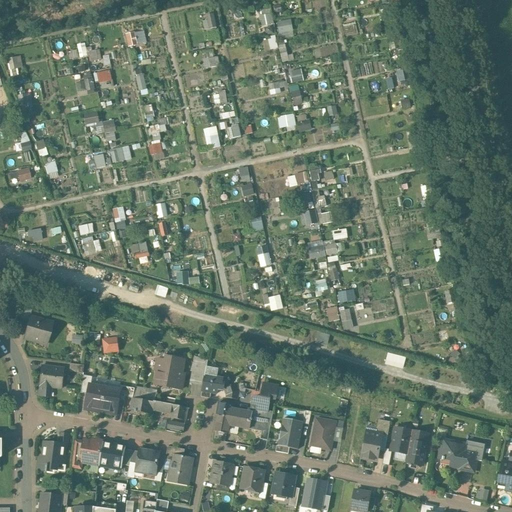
[(264,10),(265,15),(260,16),(262,26),(275,24),(272,8),(264,10)]
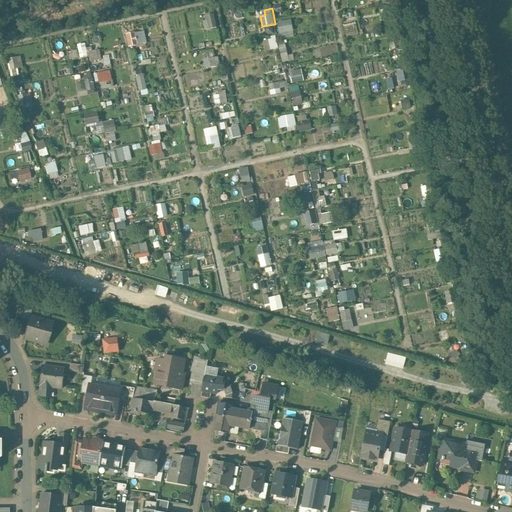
[(213,14),(206,15),(207,20),(209,29),(216,28),(213,14)]
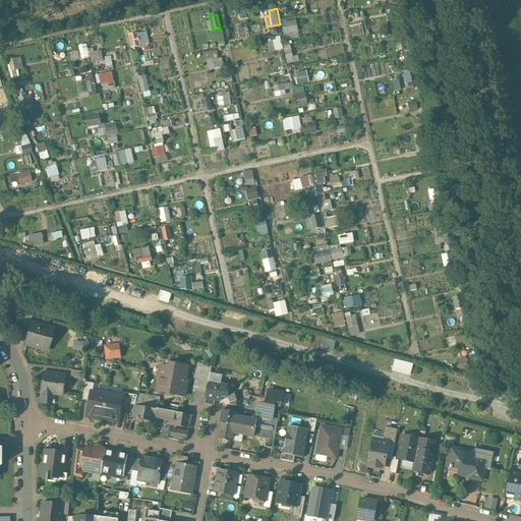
[(295,19),(282,22),(285,36),(298,34),(295,19)]
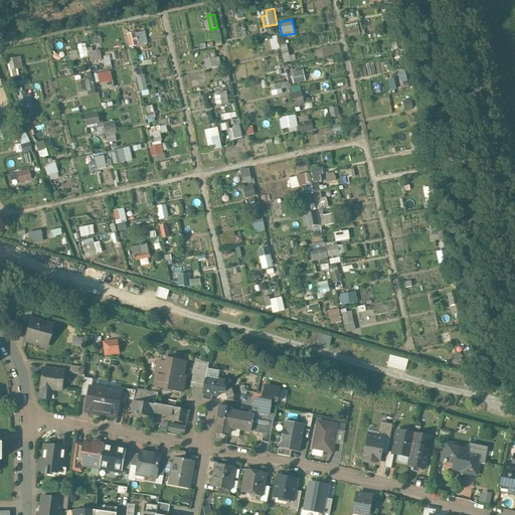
[(269,34),(277,33),(275,25),(267,27),(269,34)]
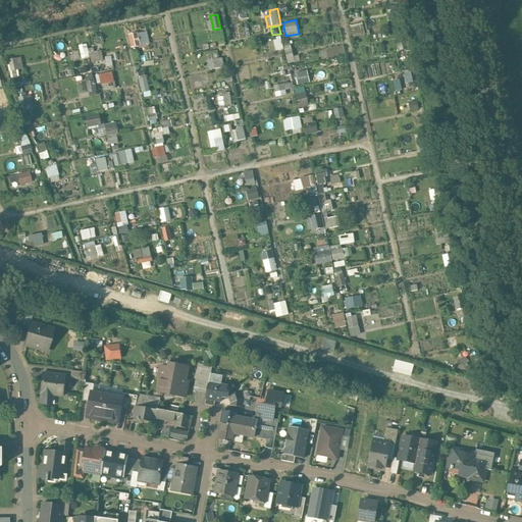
[(148,30),(128,35),(132,48),(151,44),(148,30)]
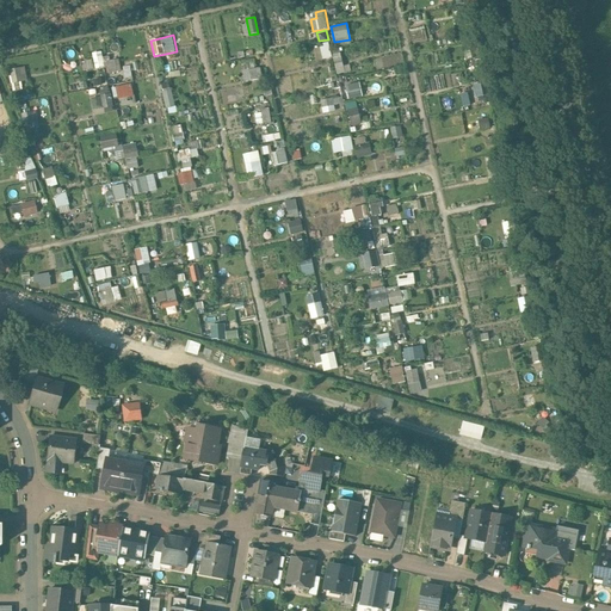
[(352,72),(351,65),(344,65),(341,49),(334,50),(337,74),(352,72)]
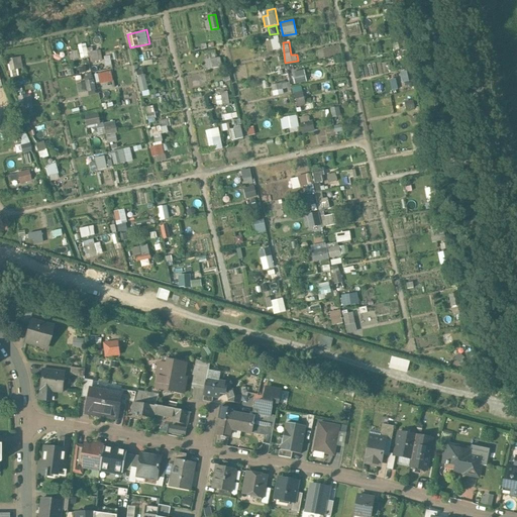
[(88,43),(80,44),(80,58),(89,58),(88,43)]
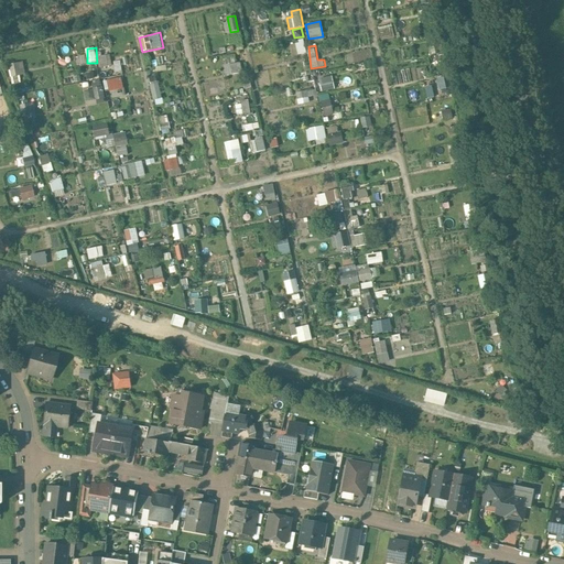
[(97,55),(100,68),(112,65),(110,52),(97,55)]
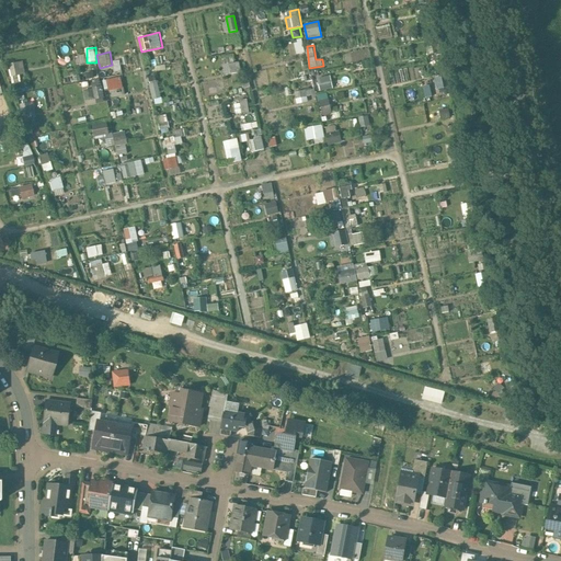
[(22,61),(8,65),(10,77),(24,75),(22,61)]
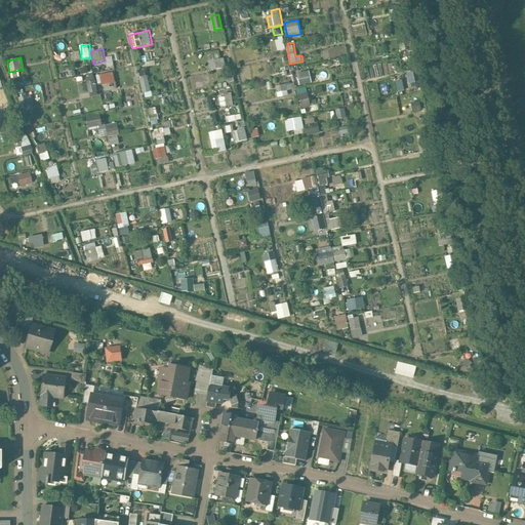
[(209,61),(211,71),(227,68),(225,57),(209,61)]
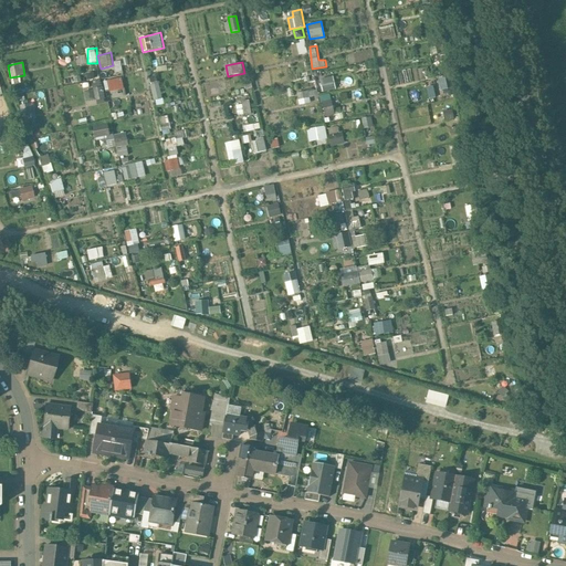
[(333,77),(320,80),(323,93),(336,90),(333,77)]
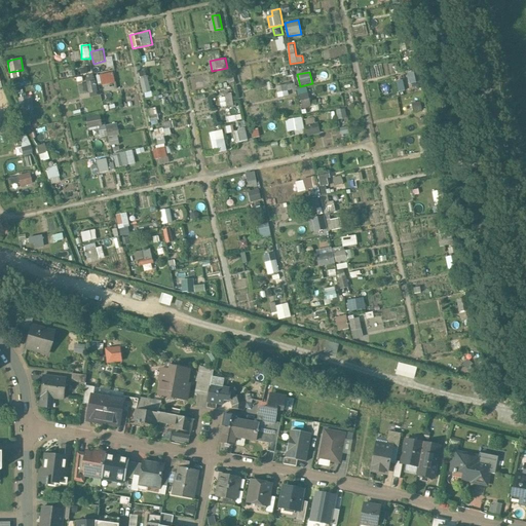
[(100,85),(116,83),(114,73),(99,74),(100,85)]
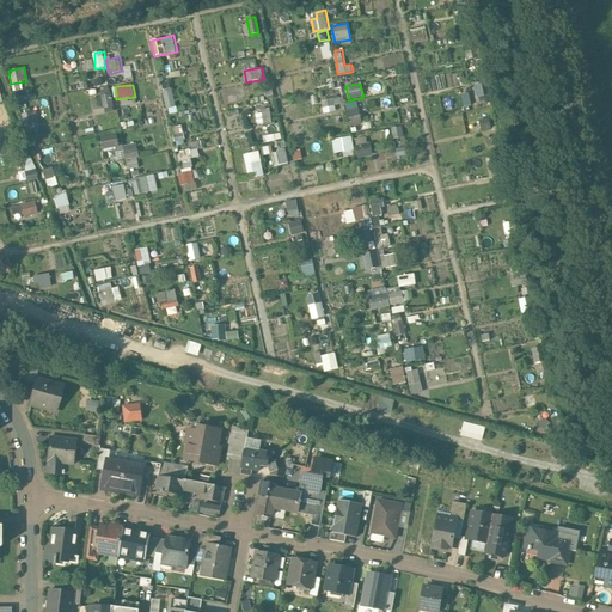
[(485,96),(484,85),(476,86),(477,97),(485,96)]
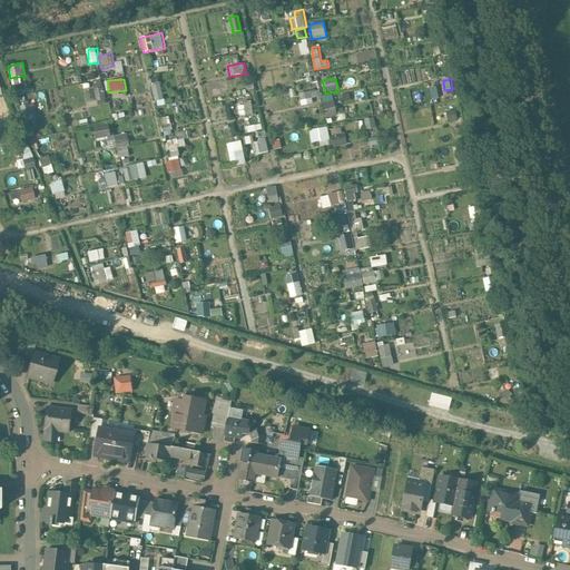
[(163,84),(154,85),(156,106),(165,105),(163,84)]
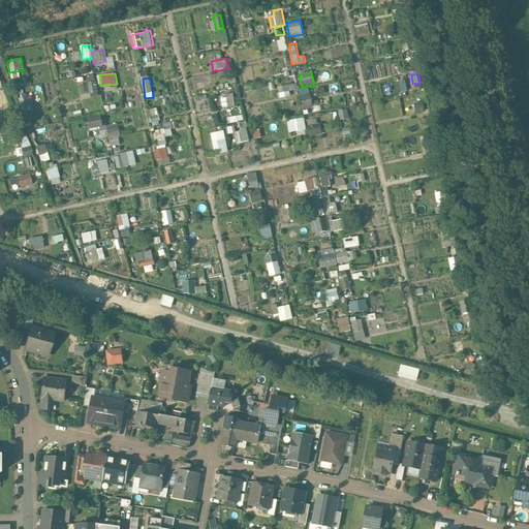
[(98,92),(96,82),(87,83),(89,94),(98,92)]
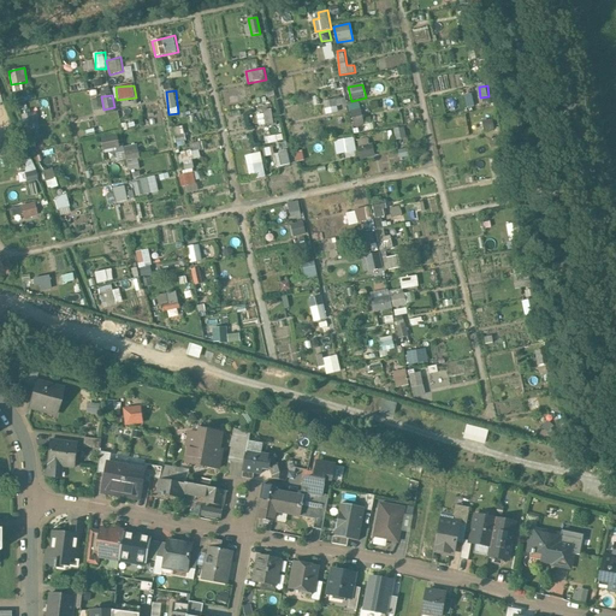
[(336,99),(323,101),(326,116),(338,113),(336,99)]
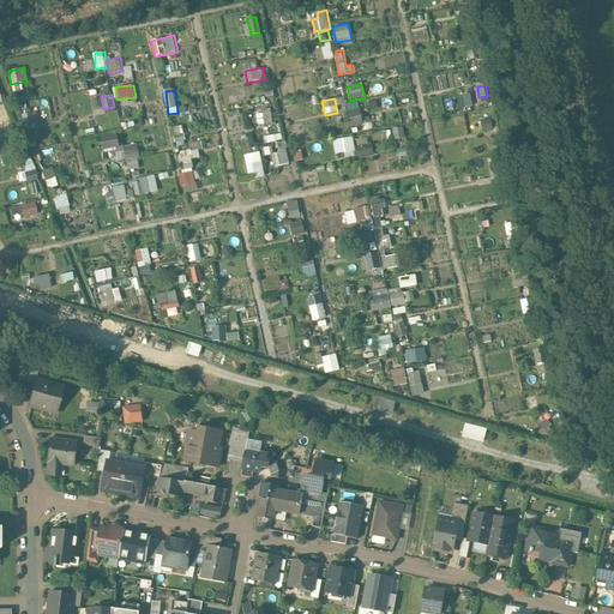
[(351,118),(362,114),(359,102),(348,104),(351,118)]
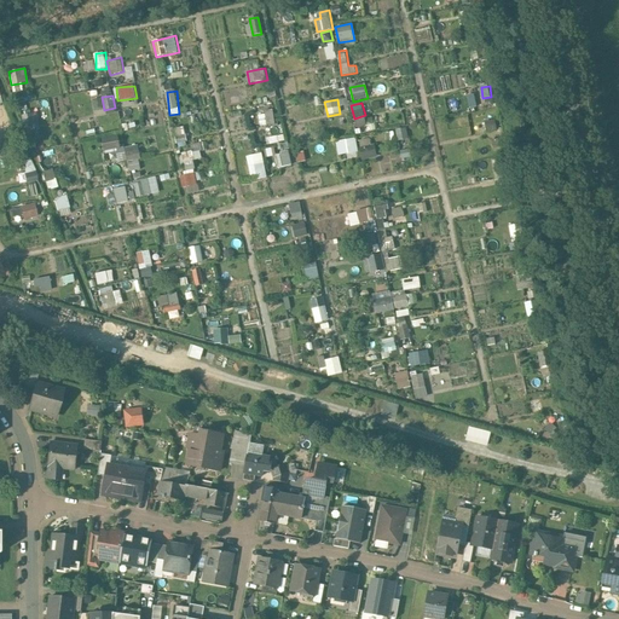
[(260,115),(261,126),(276,123),(273,109),(265,110),(266,114),(260,115)]
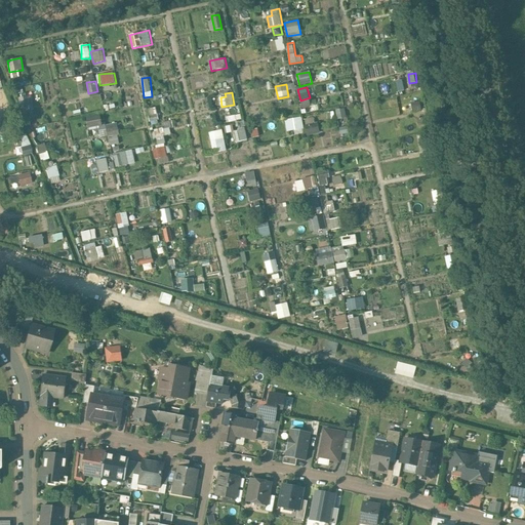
[(413,112),(422,110),(420,102),(411,103),(413,112)]
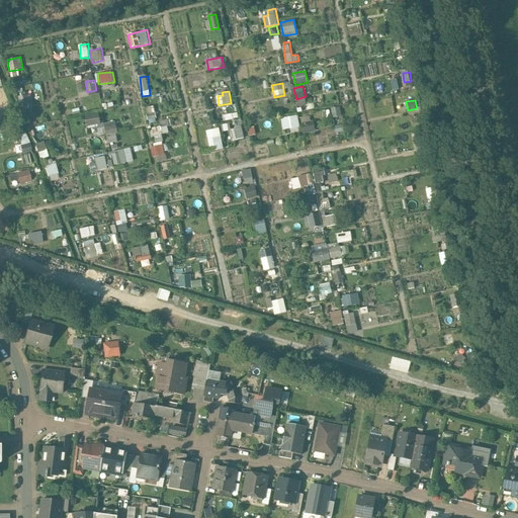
[(341,106),(332,108),(333,117),(342,115),(341,106)]
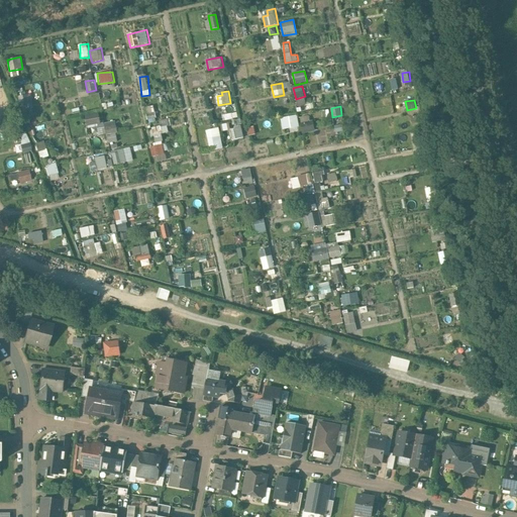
[(98,113),(84,116),(86,126),(100,123),(98,113)]
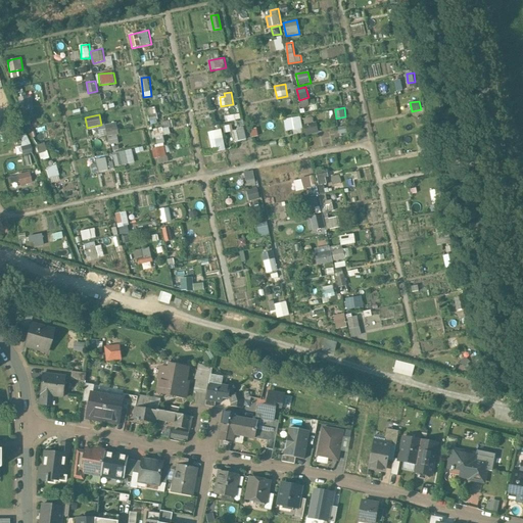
[(303,120),(306,129),(317,126),(315,115),(303,120)]
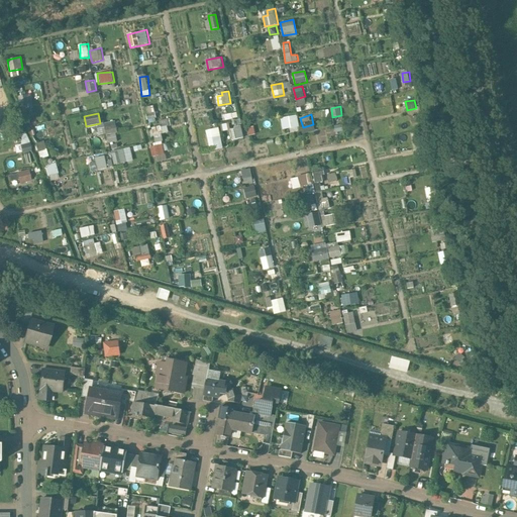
[(296,116),(281,119),(283,130),(298,127),(296,116)]
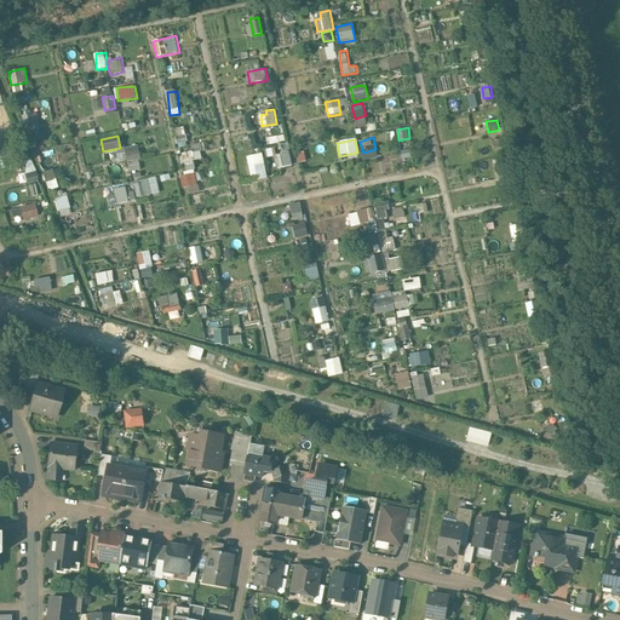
[(138,145),(125,148),(127,162),(141,159),(138,145)]
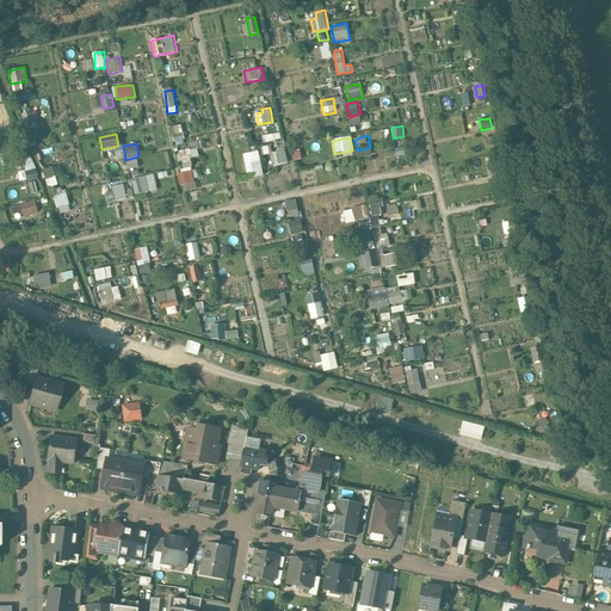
[(180,152),(185,171),(195,168),(189,149),(180,152)]
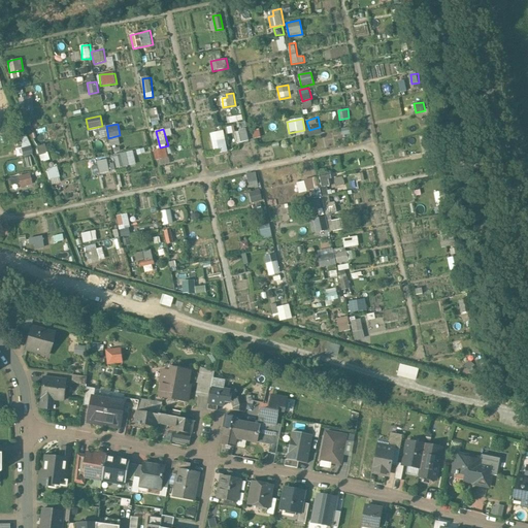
[(248,129),(236,130),(238,142),(249,141),(248,129)]
